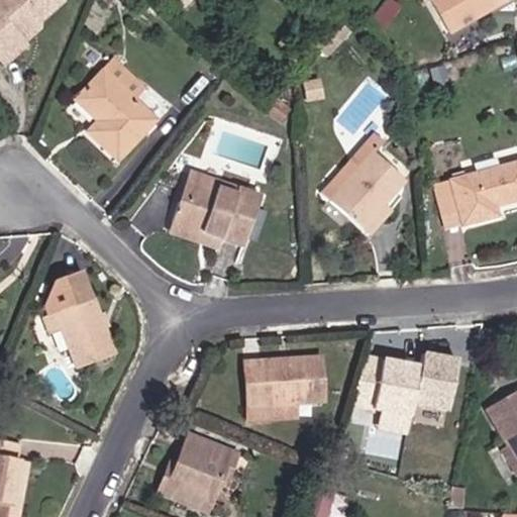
[(21,44),(18,40),(37,22),(61,3),(58,0),(0,0),(0,63),(2,66),(23,46),(21,44)]
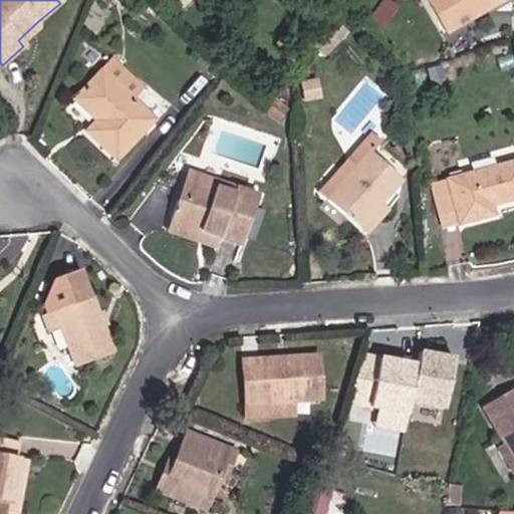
[(195,0),(173,0),(184,11),(195,0)]
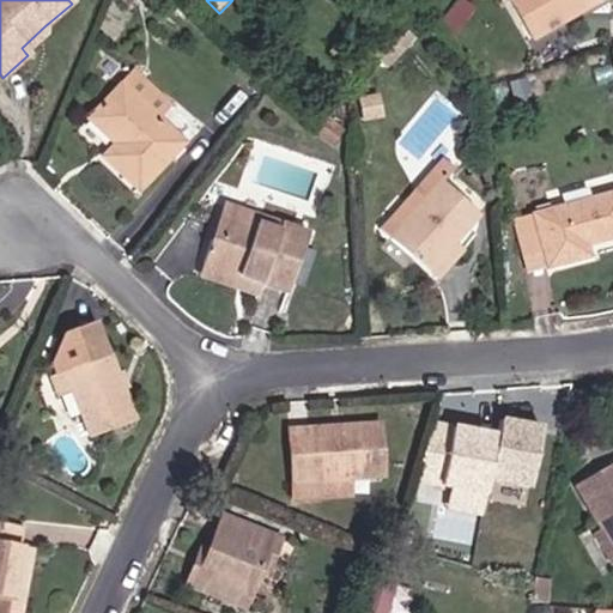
[(472,10),(459,0),(437,28),(449,37),(472,10)]
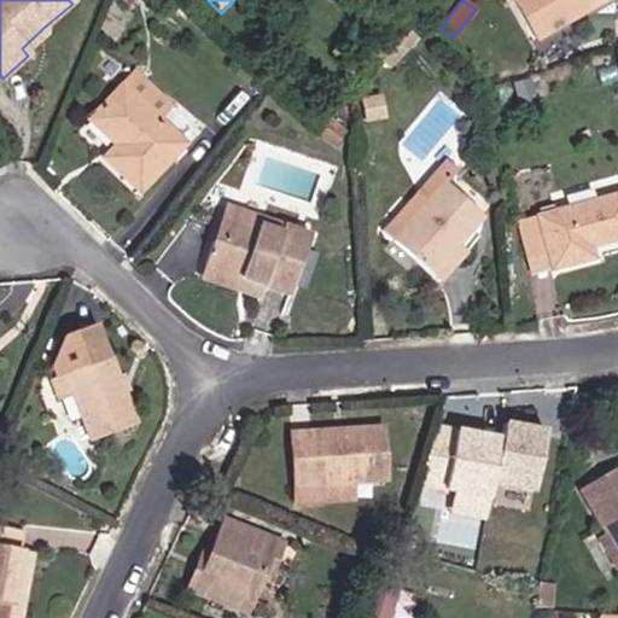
[(512,0),(535,39),(554,29),(549,22),(579,4),(583,12),(604,0),(512,0)]
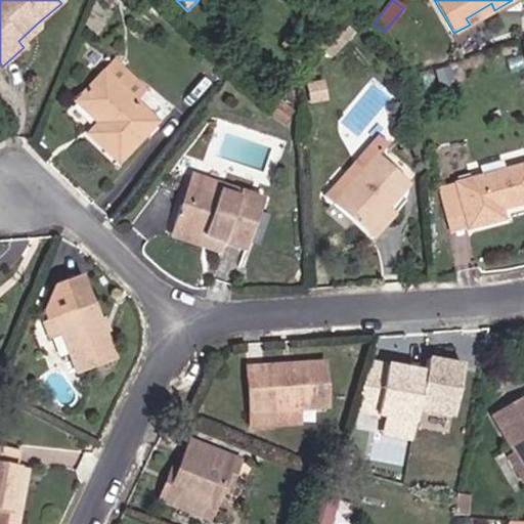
[(22,45),(38,30),(38,23),(18,41),(22,45)]
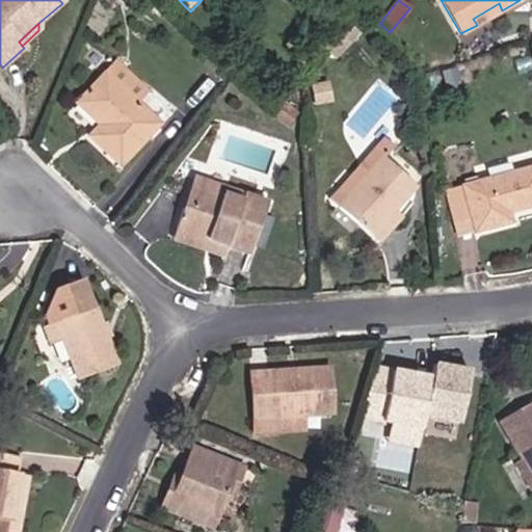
[(160,125),(137,103),(148,91),(115,60),(105,73),(104,72),(74,104),(97,126),(86,137),(118,167),(160,125)]
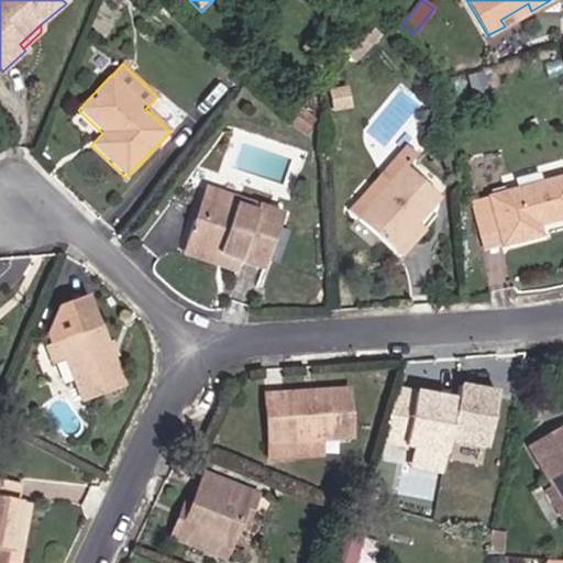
[(300,133),(310,121),(300,113),(289,123),(300,133)]
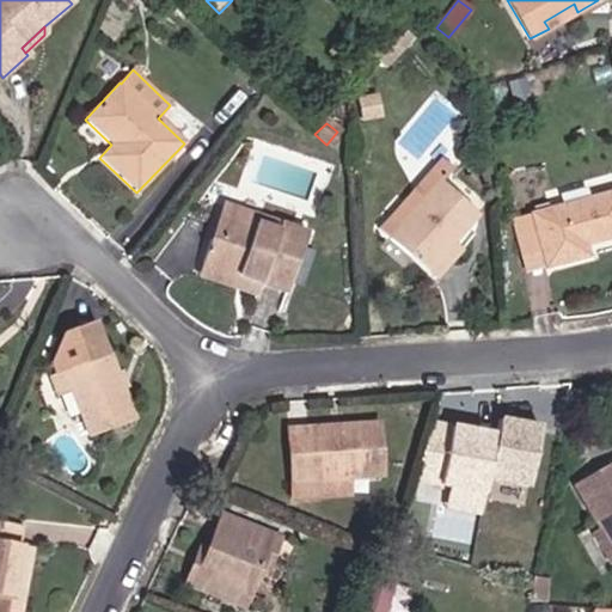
[(398,230),(438,183),(451,169),(441,161),(389,221),(398,230)]
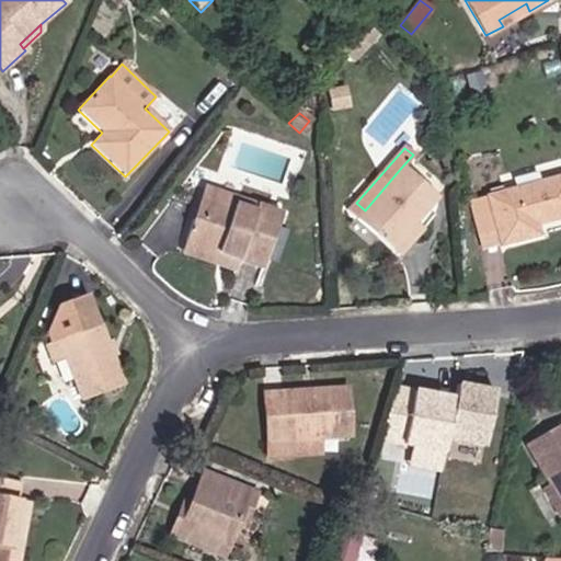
[(435,197),(401,168),(365,210),(355,220),(396,256),(420,229),(413,222),(435,197)]
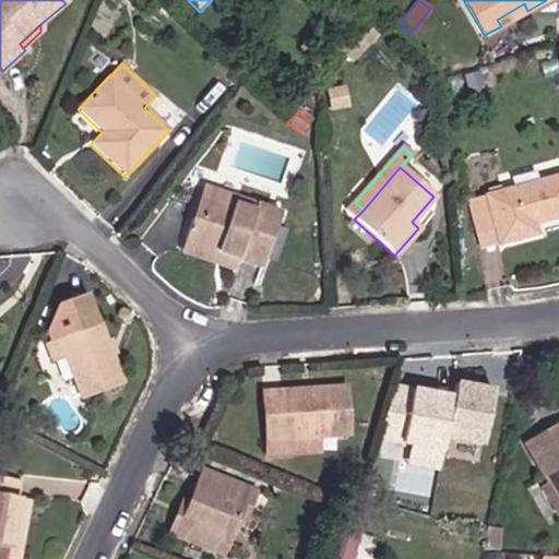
[(558,216),(558,176),(486,195),(487,198),(499,244),(536,234),(534,224),(558,216)]
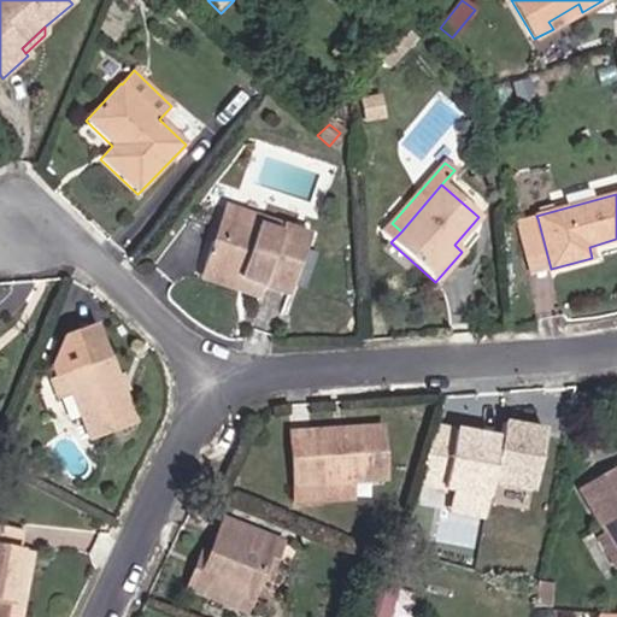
[(253,227),(256,218),(223,207),(211,242),(219,245),(229,218),(253,227)]
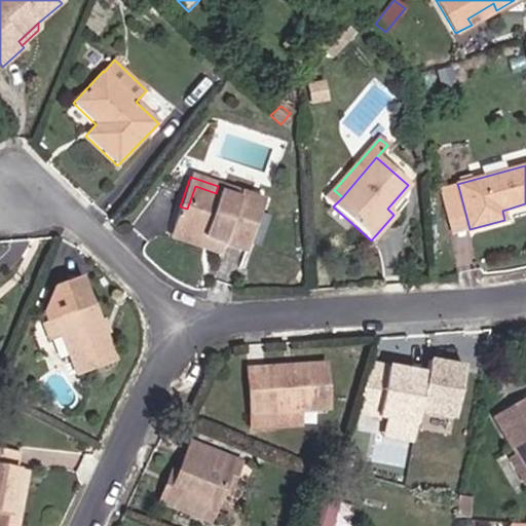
[(264,201),(218,186),(216,193),(195,186),(187,209),(180,207),(173,226),(224,245),(246,253),(264,201)]
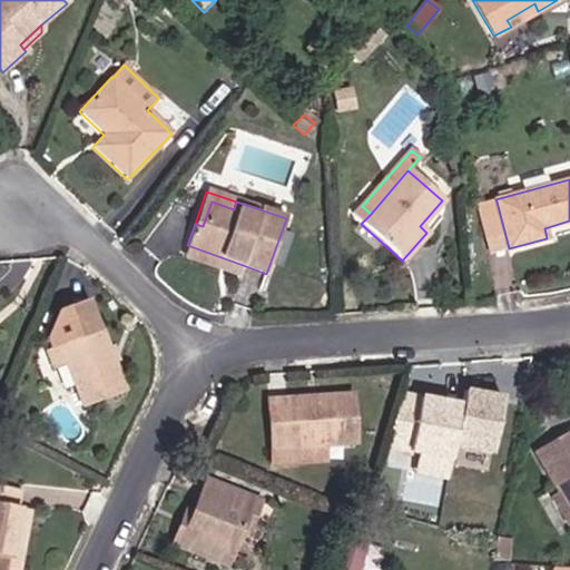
[(508,246),(497,202),(479,207),(490,252),(508,246)]
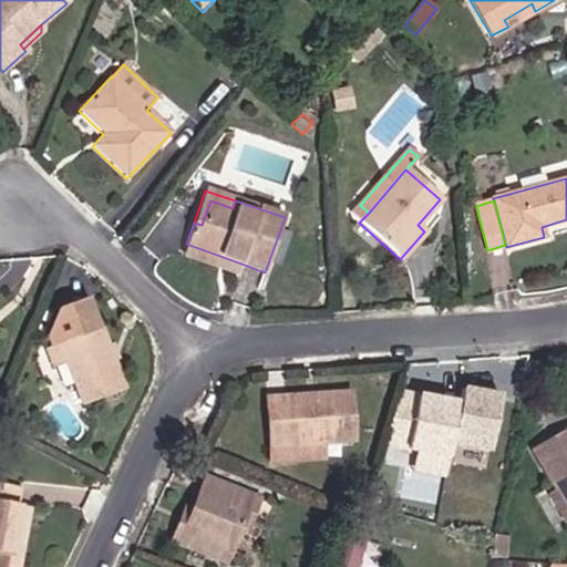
[(241,264),(186,244),(183,255),(238,275),(241,264)]
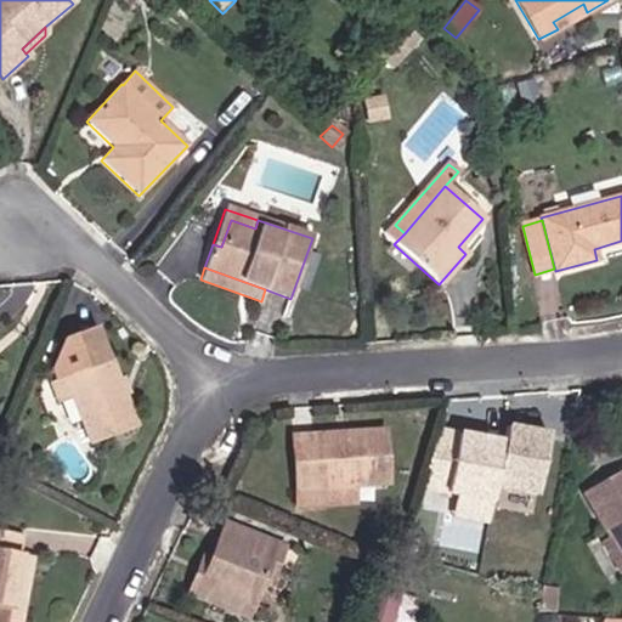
[(134,428),(109,362),(107,363),(94,328),(66,339),(52,372),(56,382),(52,384),(58,402),(73,399),(90,445),(134,428)]
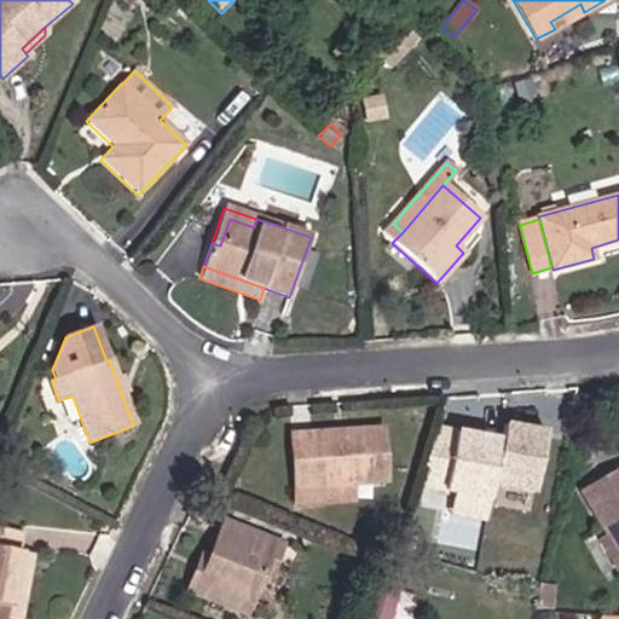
[(541,495),(555,428),(512,420),(508,438),(440,423),(427,486),(457,492),(452,516),(490,524),(498,485),(541,495)]
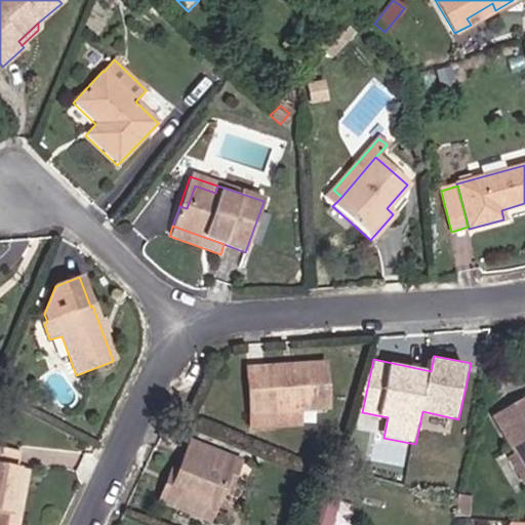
[(327,409),(324,365),(247,369),(249,413),(297,410),(327,409)]
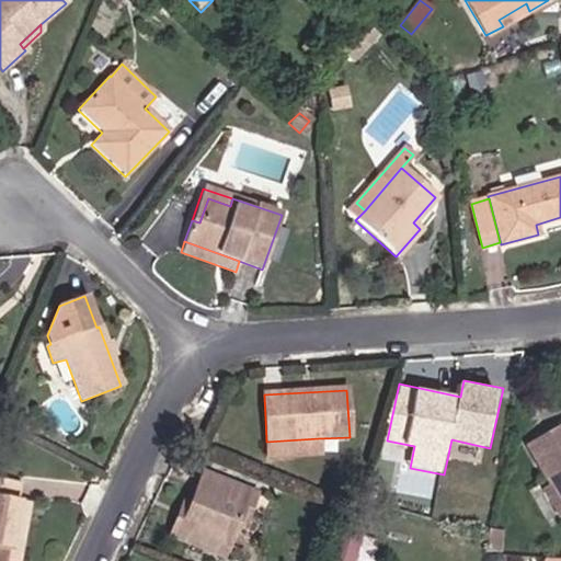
[(0,422),(10,427),(15,415),(1,408),(0,410),(0,422)]
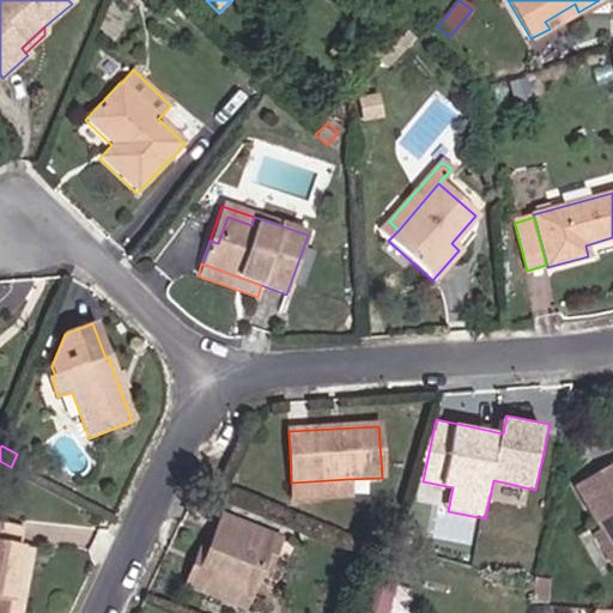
[(612,463),(575,486),(601,529),(612,550),(612,463)]
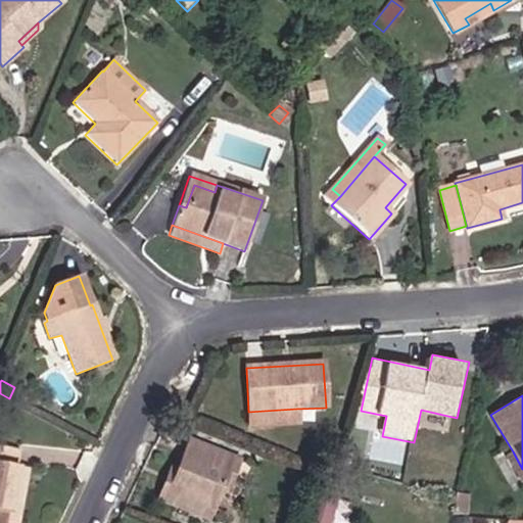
[(297,423),(296,409),(248,412),(249,426),(297,423)]
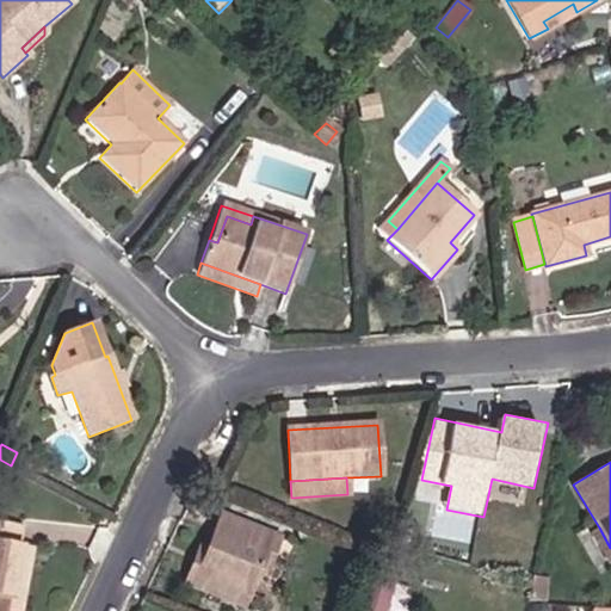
[(257,571),(264,551),(271,555),(278,537),(222,514),(207,550),(199,568),(192,566),(186,584),(242,606),(257,571)]
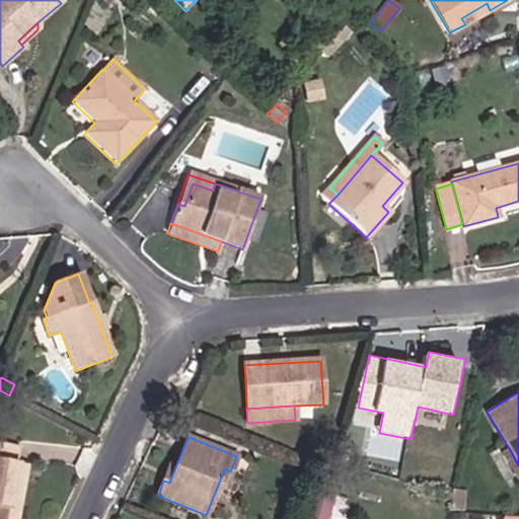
[(0,518),(15,518),(17,509),(8,508),(16,464),(12,464),(4,462),(7,448),(0,446),(0,518)]
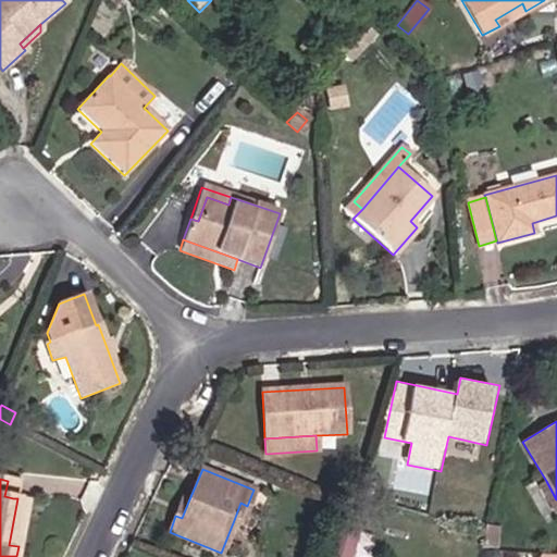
[(13,498),(16,482),(8,481),(4,496),(13,498)]
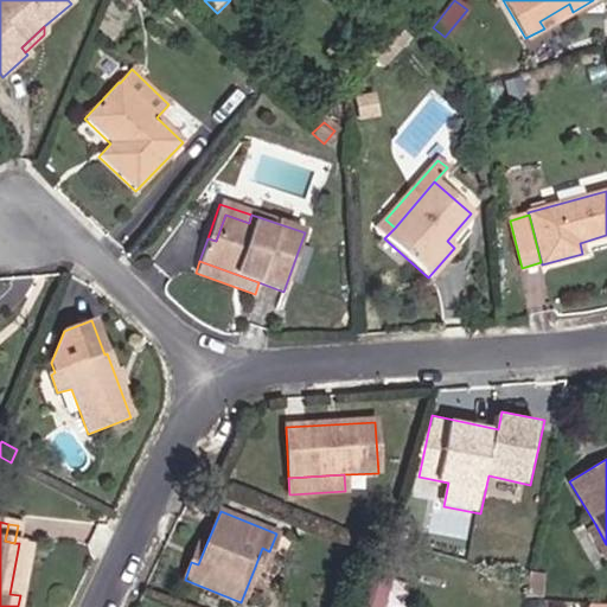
[(606,558),(606,544),(595,524),(588,528),(606,560),(606,558)]
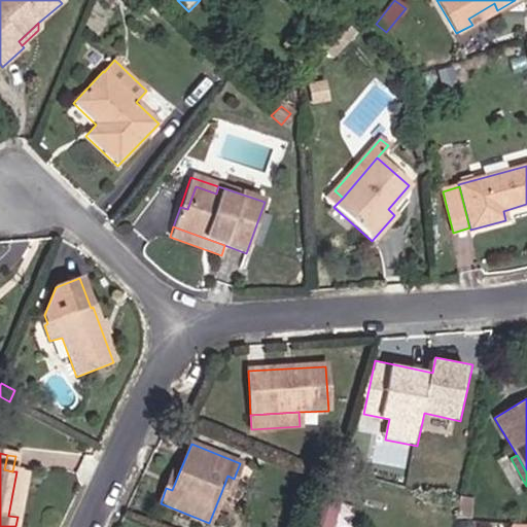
[(18,517),(26,473),(16,471),(8,516),(18,517)]
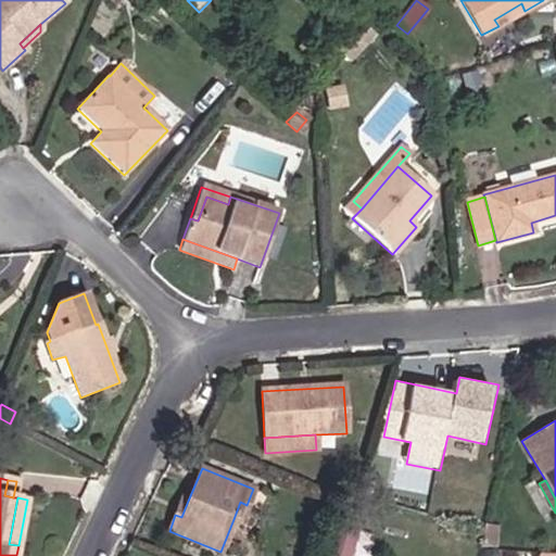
[(181,517),(188,501),(182,498),(175,515),(181,517)]
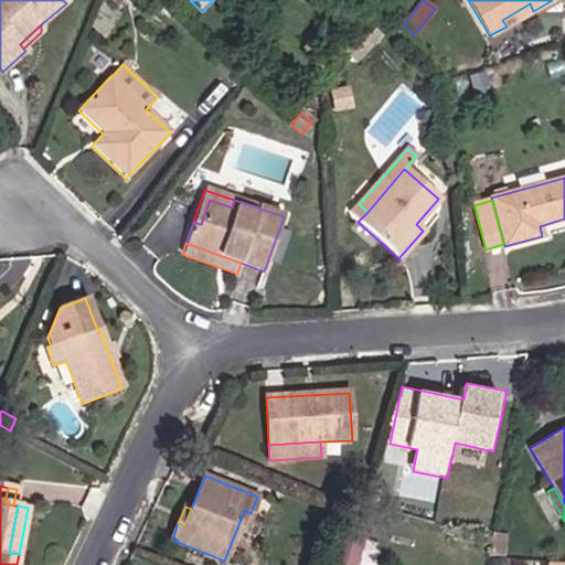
[(244,530),(251,513),(244,510),(237,528),(244,530)]
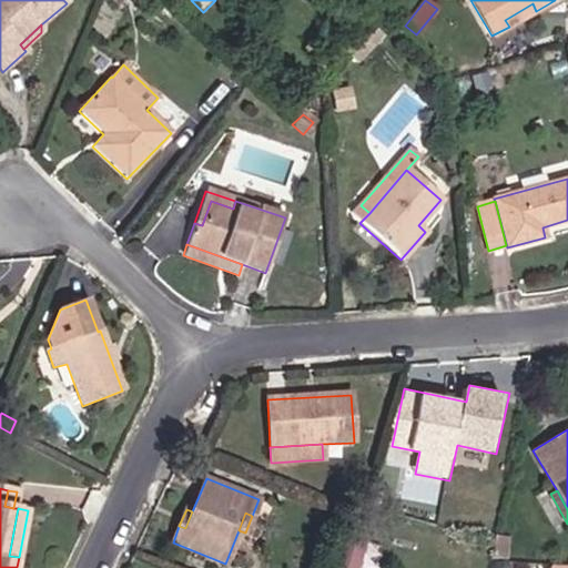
[(335,567),(378,567),(385,545),(344,535),(335,567)]
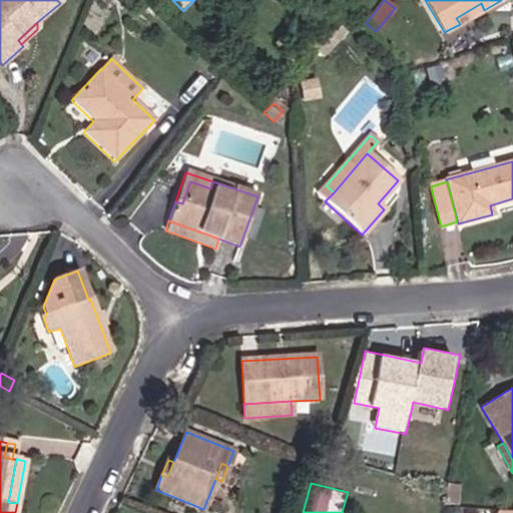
[(456,506),(458,485),(448,484),(446,504),(456,506)]
